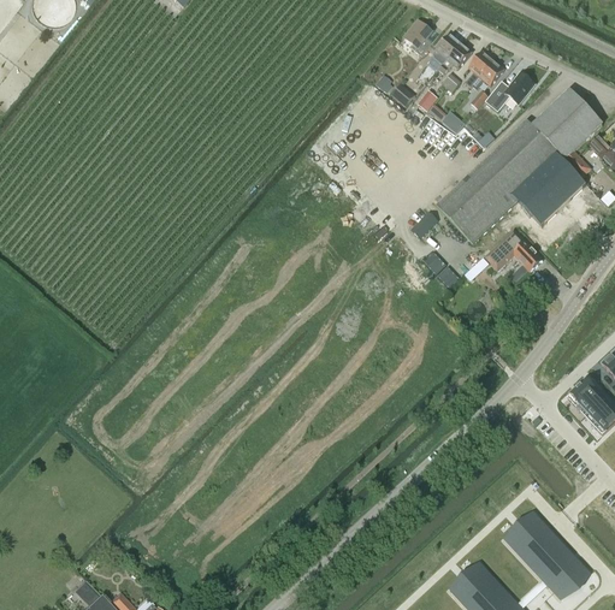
[(424,40),(431,31),(417,19),(402,36),(412,45),(411,47),(421,55),(430,45),(424,40)]
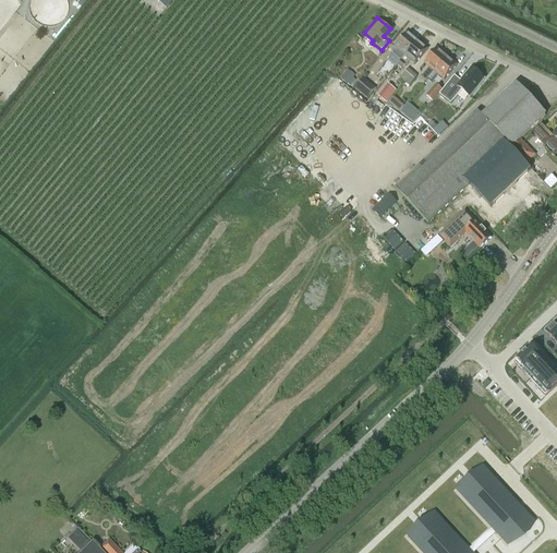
[(399,57),(400,58),(416,37),(407,29),(395,45),(394,43),(391,45),(391,48),(392,51),(399,57)]
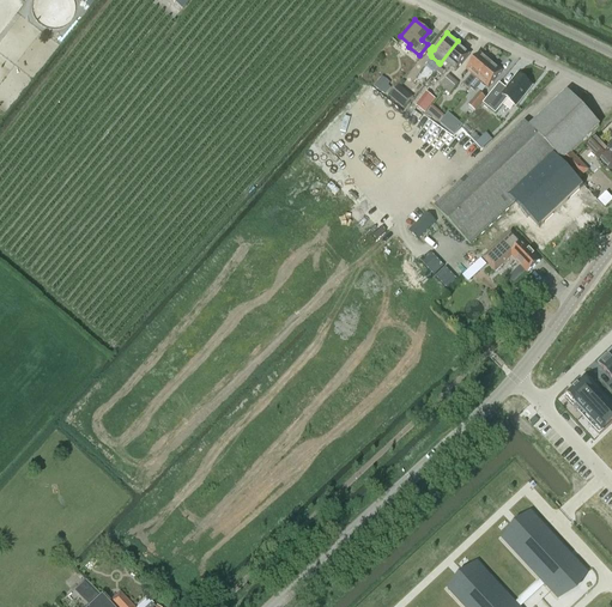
[(438,62),(435,67),(441,72),(449,61),(455,66),(468,50),(458,41),(440,64),(438,62)]
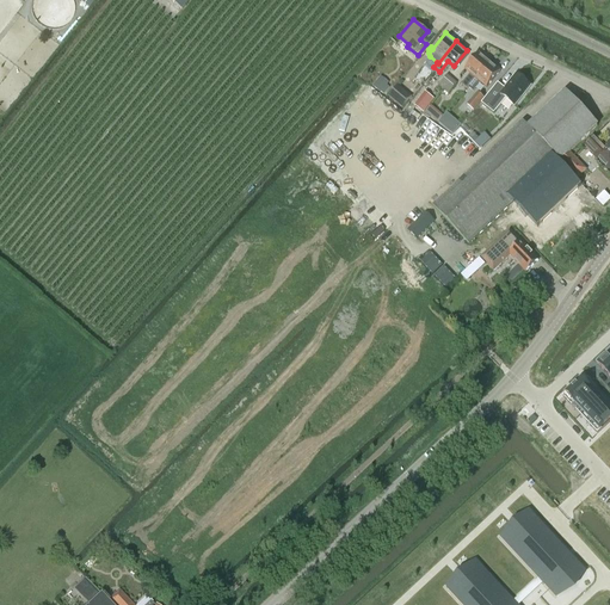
[(476,49),(464,66),(469,71),(461,80),(467,85),(468,84),(488,59),(476,49)]
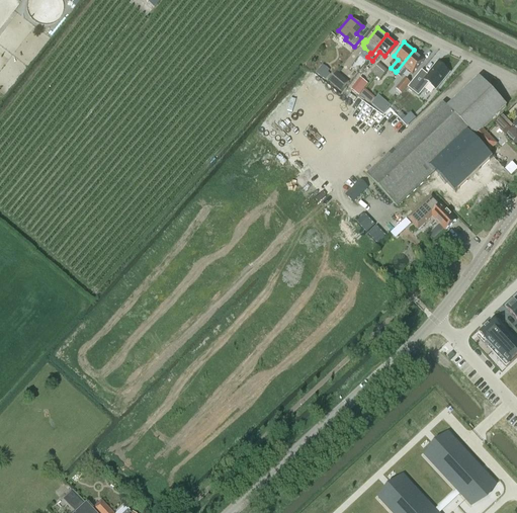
[(423,57),(414,50),(397,71),(401,74),(406,66),(412,71),(423,57)]
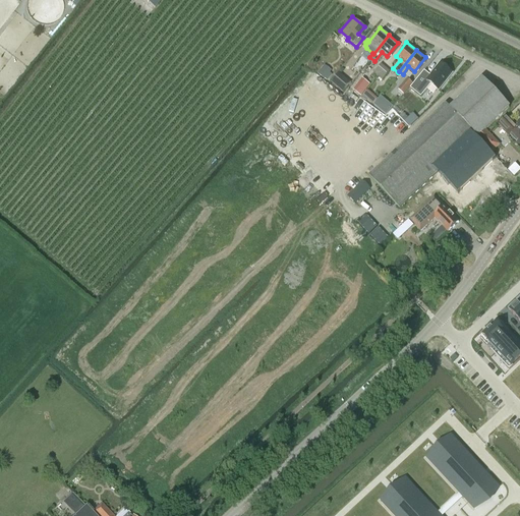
[(382,74),(390,66),(382,58),(373,67),(382,74)]
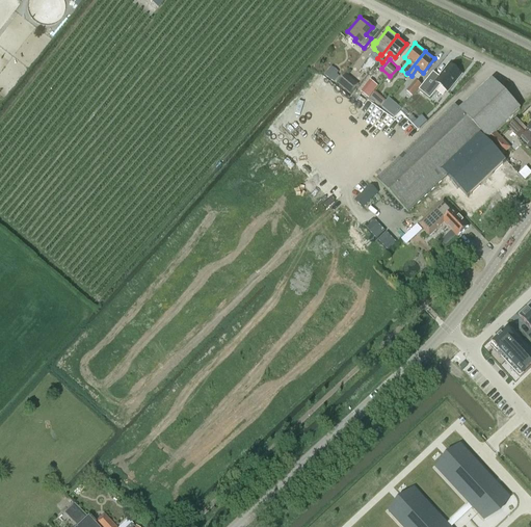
[(447,88),(460,71),(448,60),(439,73),(432,69),(421,82),(418,86),(429,95),(440,82),(447,88)]
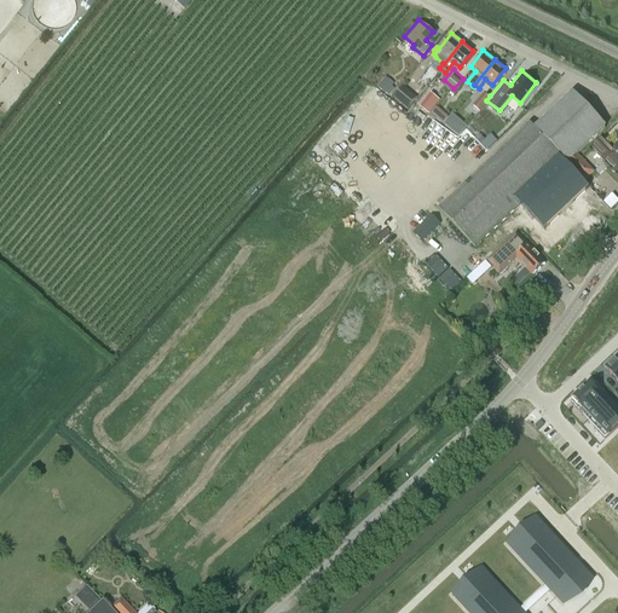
[(393,79),(385,73),(376,84),(385,90),(385,88),(387,91),(393,84),(391,82),(393,79)]
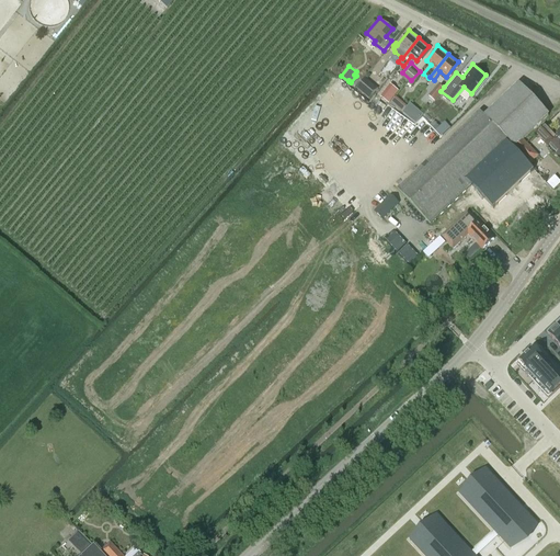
[(377,84),(365,75),(355,86),(367,95),(377,84)]
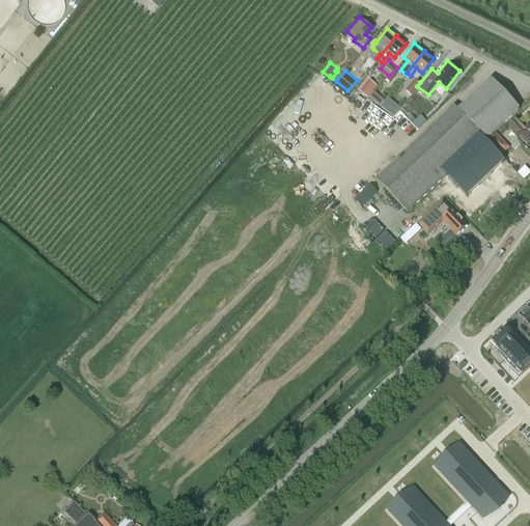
[(367,75),(357,88),(366,97),(377,82),(367,75)]
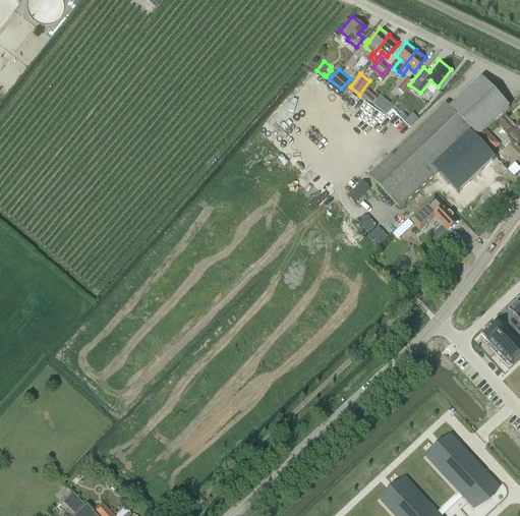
[(445,101),(367,173),(398,204),(436,168),(431,163),(470,127),(476,134),(484,126),(508,104),(480,74),(450,104),(449,105),(445,101)]
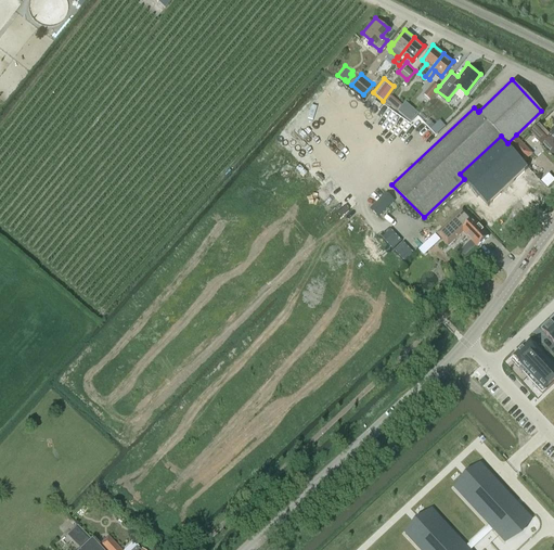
[(439,86),(433,80),(424,92),(430,97),(436,90),(439,86)]
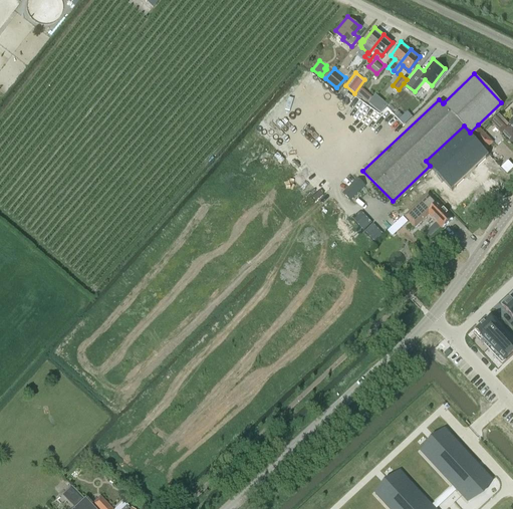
[(368,97),(380,108),(389,100),(375,89),(368,97)]
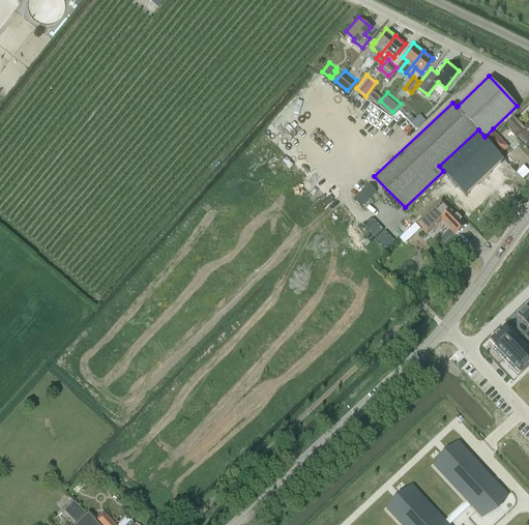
[(419,112),(411,120),(415,124),(423,117),(419,112)]
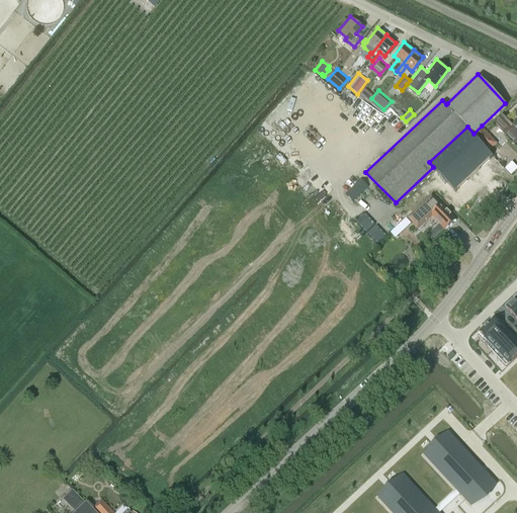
[(494,119),(503,129),(516,143),(516,142),(516,141),(516,117),(516,116),(511,121),(502,111),(495,119),(494,119)]
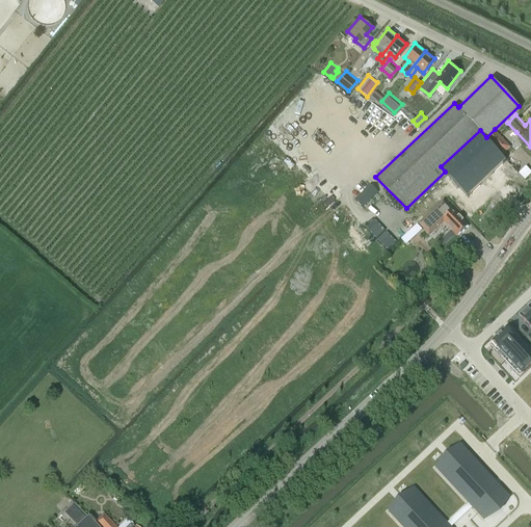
[(495,129),(486,137),(500,151),(508,142),(495,129)]
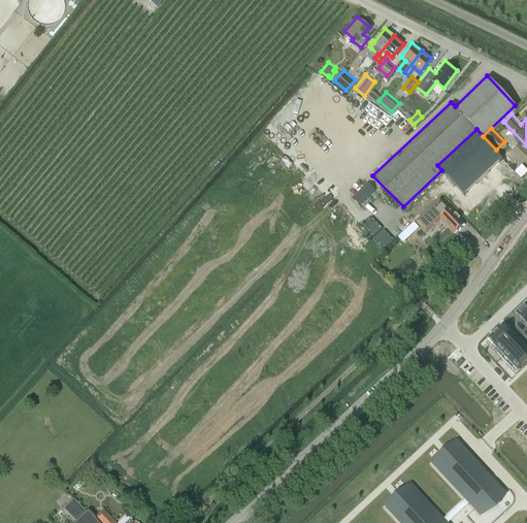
[(476,129),(437,165),(441,170),(463,192),(501,156),(496,150),(483,136),(476,129)]
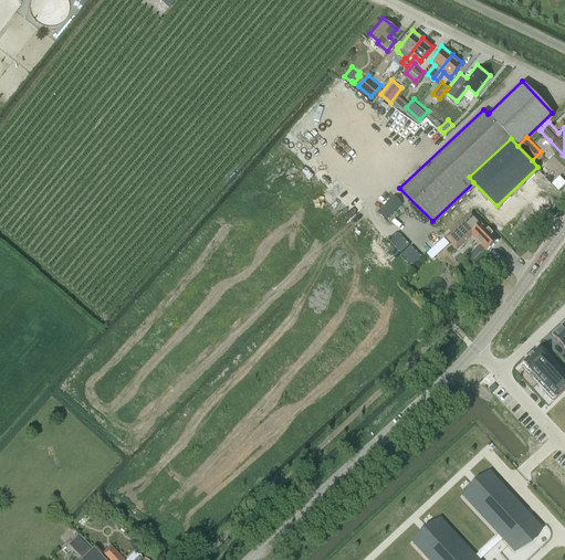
[(384,217),(400,200),(391,192),(376,209),(384,217)]
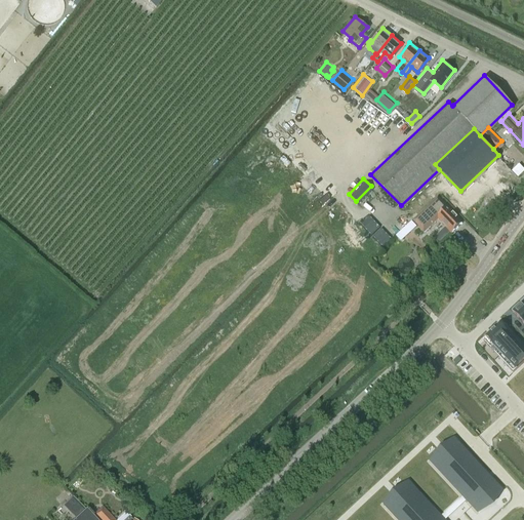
[(437,194),(418,211),(411,217),(421,229),(434,217),(433,216),(436,213),(450,229),(460,220),(437,194)]
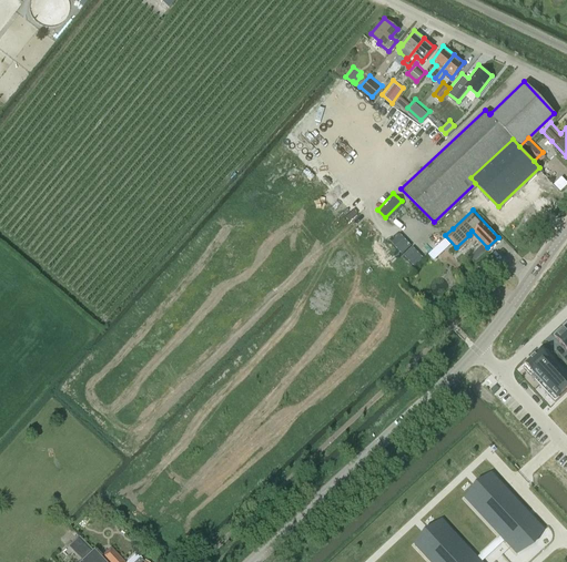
[(414,262),(423,254),(416,246),(407,254),(414,262)]
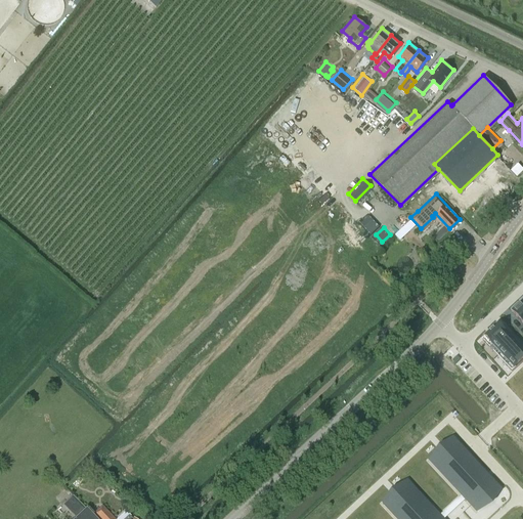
[(522,320),(517,326),(522,332),(522,302),(520,300),(511,308),(522,320)]
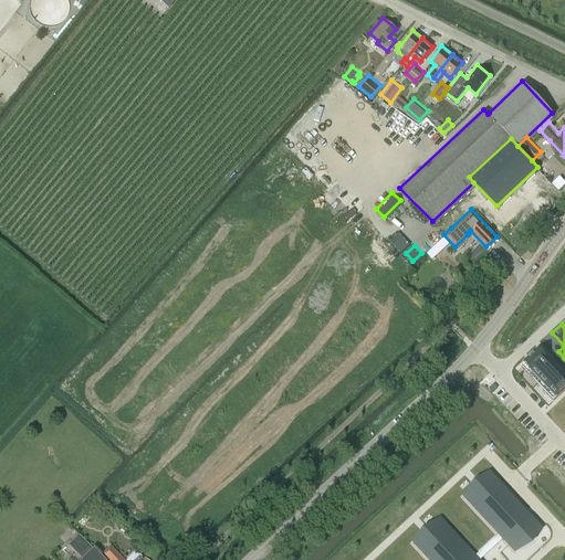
[(529,371),(531,369),(546,386),(544,388),(552,397),(564,384),(564,376),(537,347),(520,362),(529,371)]
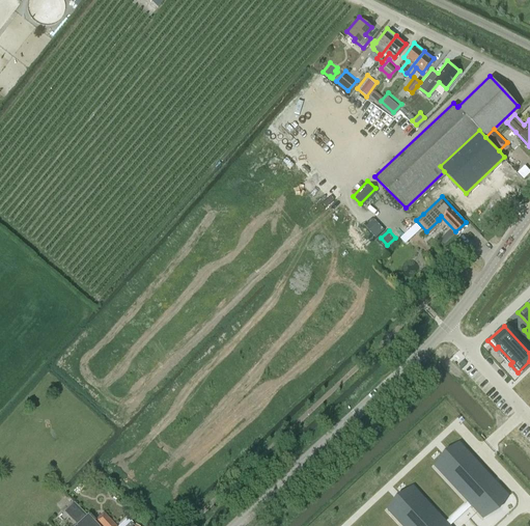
[(459,440),(436,463),(468,498),(471,501),(477,507),(484,500),(491,506),(506,491),(459,440)]
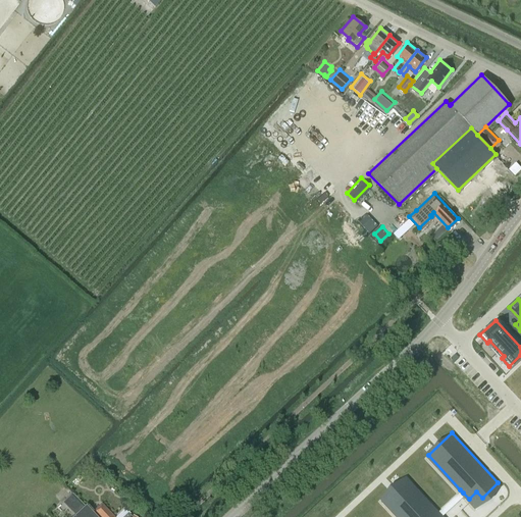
[(405,476),(381,499),(398,516),(441,516),(439,514),(437,511),(405,476)]
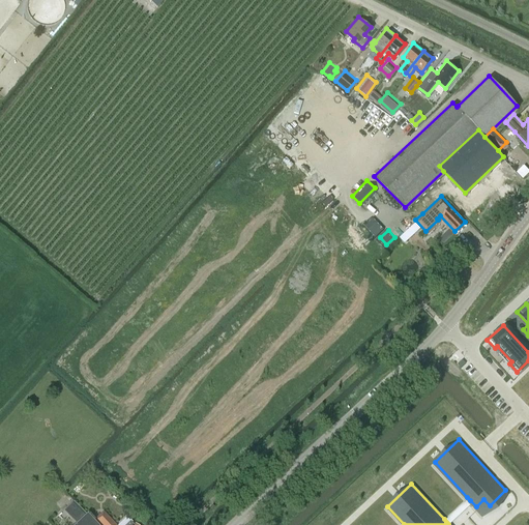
[(470,500),(467,497),(444,519),(446,522),(470,500)]
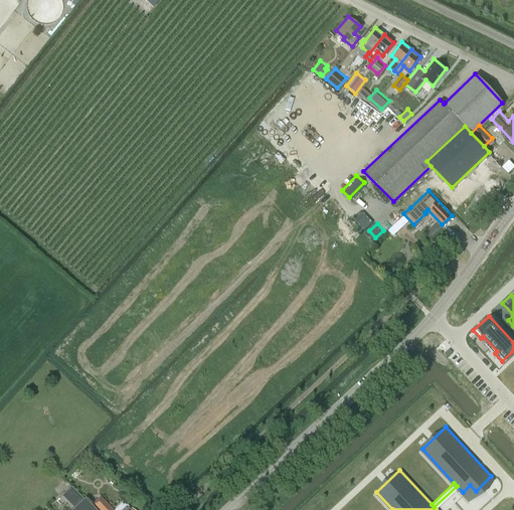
[(61,493),(73,506),(83,496),(70,484),(61,493)]
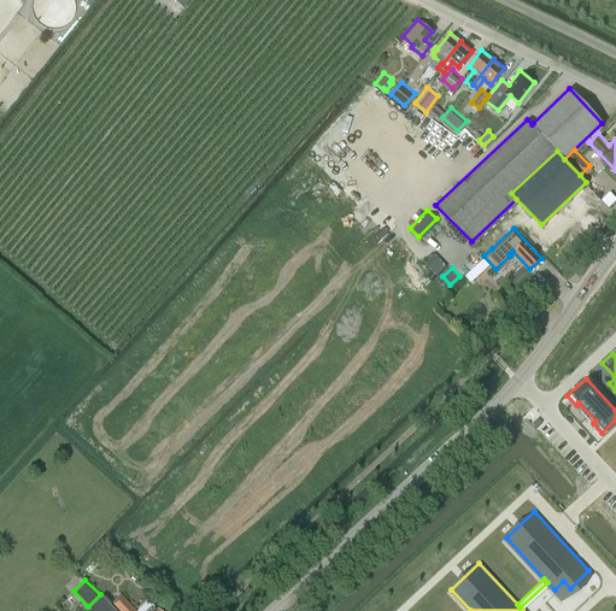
[(134,610),(136,609),(119,591),(109,600),(117,610),(134,610)]
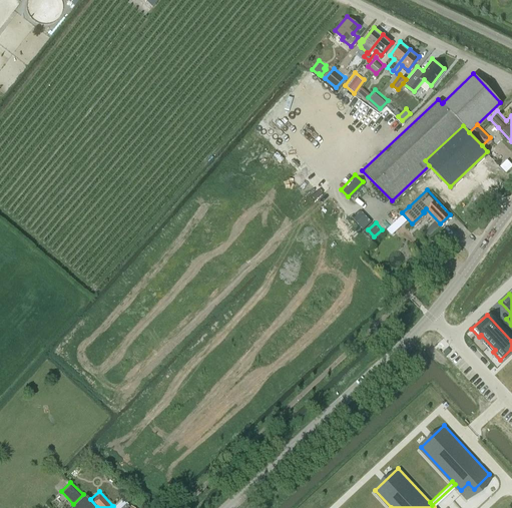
[(95,507),(83,494),(73,504),(68,507),(95,507)]
